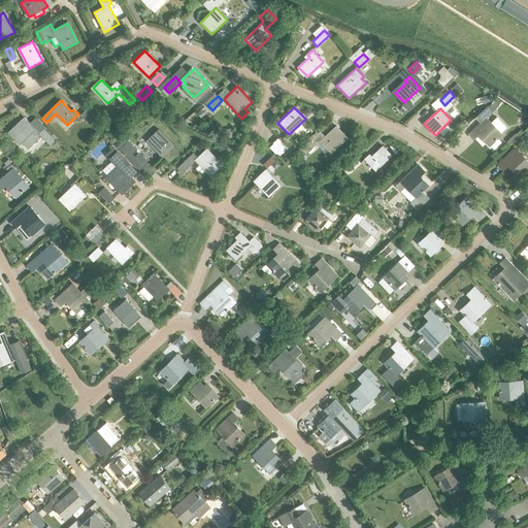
[(81,116),(90,125),(95,121),(86,111),(81,116)]
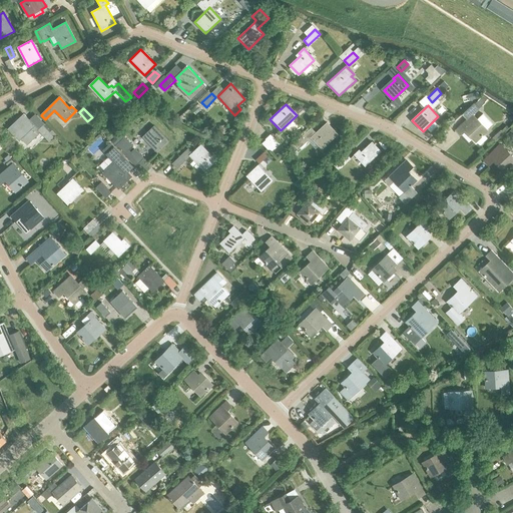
[(46,122),(38,129),(34,125),(24,114),(8,128),(19,139),(20,138),(27,144),(40,131),(49,141),(57,134),(46,122)]
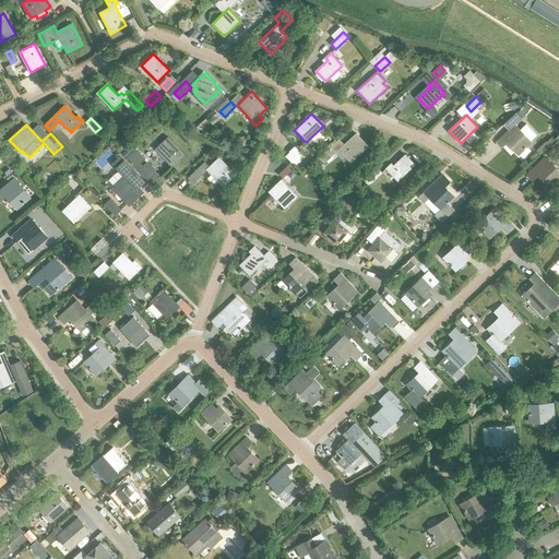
[(519,154),(531,142),(514,125),(497,141),(501,146),(507,142),(519,154)]
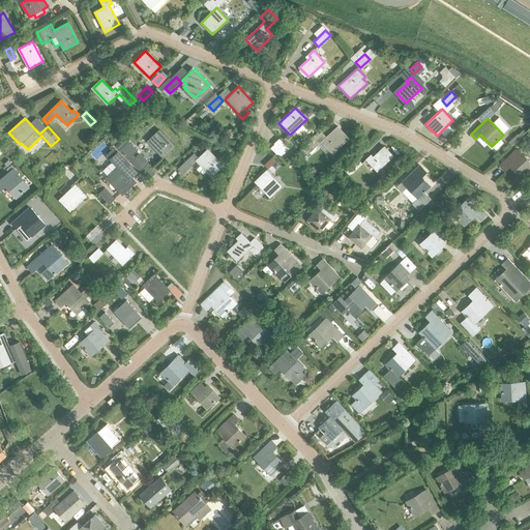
[(322,141),(332,153),(349,138),(337,126),(322,141)]
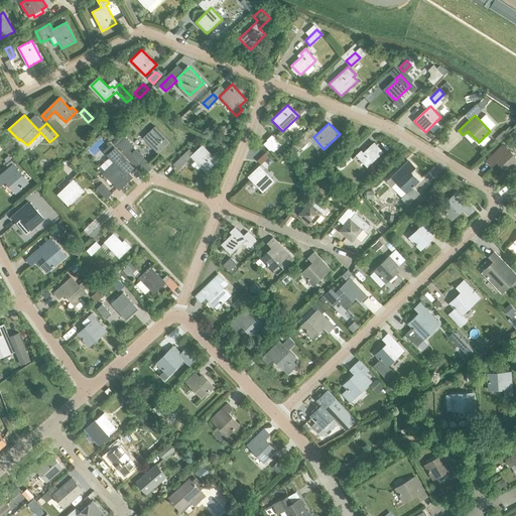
[(143,138),(158,153),(170,142),(155,127),(143,138)]
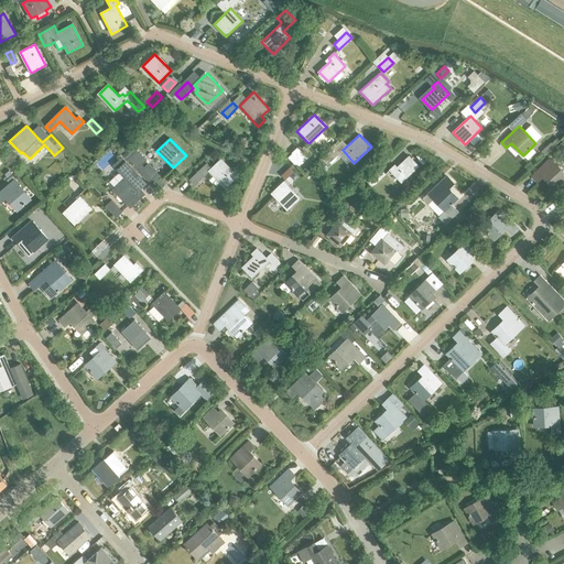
[(293,152),(302,162),(306,158),(297,148),(293,152)]
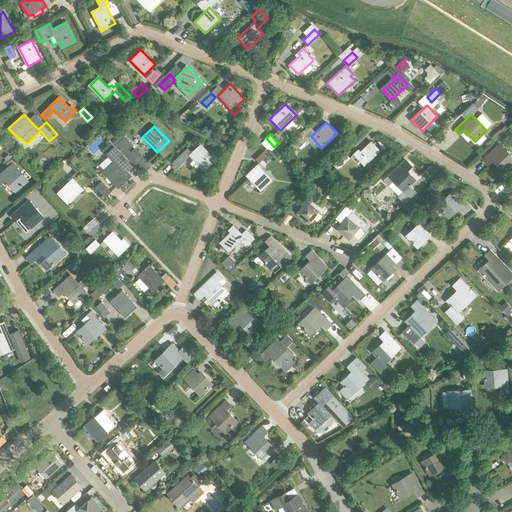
[(293,144),(297,148),(307,140),(302,135),(293,144)]
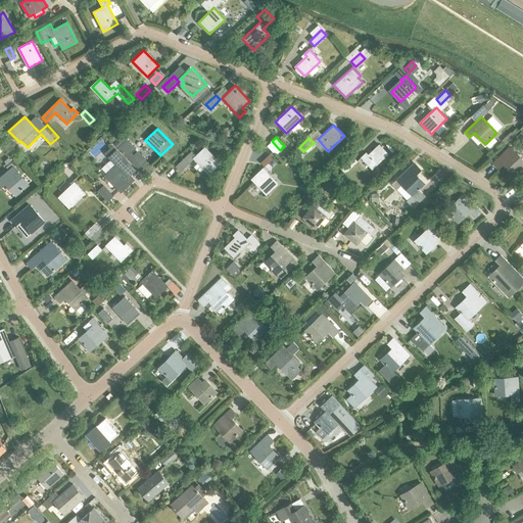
[(372,169),(387,153),(379,145),(374,150),(372,147),(362,157),(372,169)]
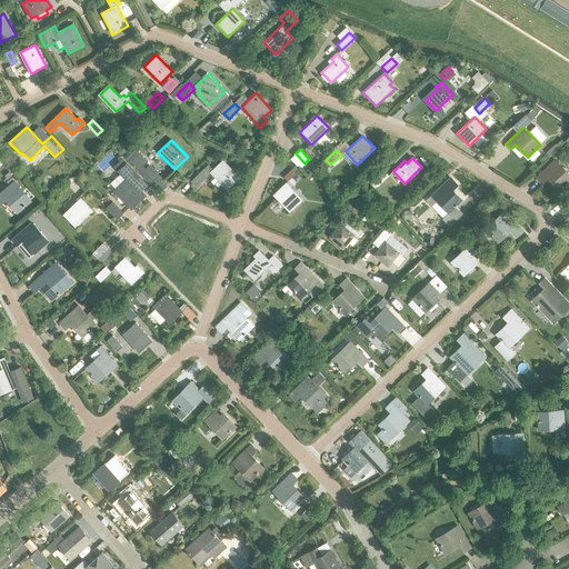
[(227,189),(239,178),(223,160),(213,169),(209,165),(191,181),(196,187),(211,172),(227,189)]
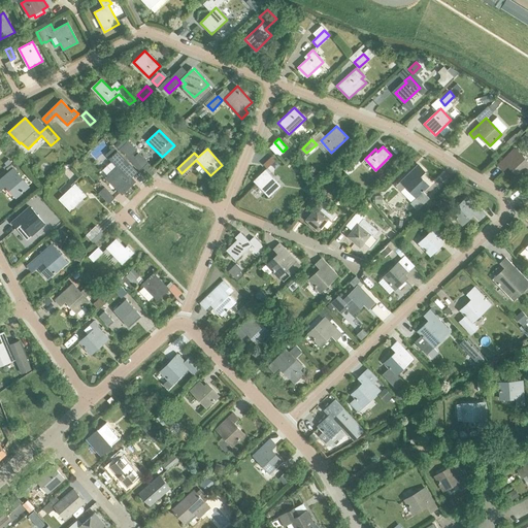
[(519,176),(527,168),(527,162),(516,149),(498,165),(503,170),(508,165),(519,176)]
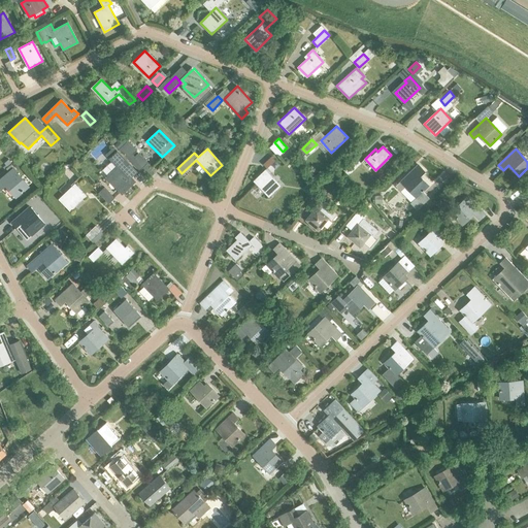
[(134,158),(142,167),(147,163),(138,154),(134,158)]
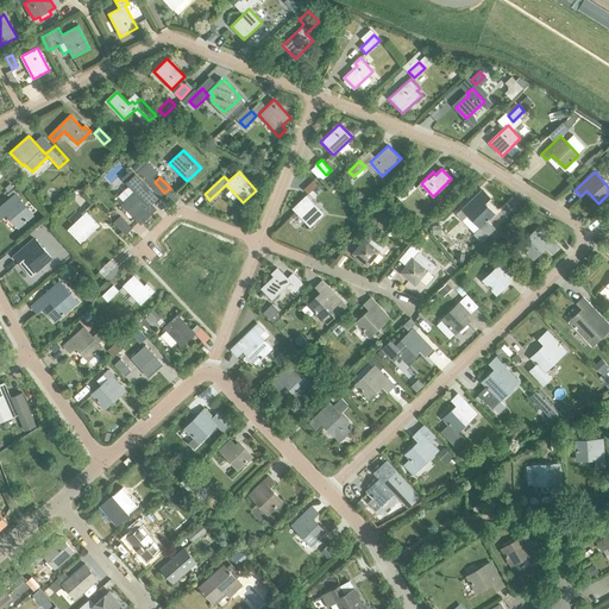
[(303,189),(308,194),(318,186),(313,181),(303,189)]
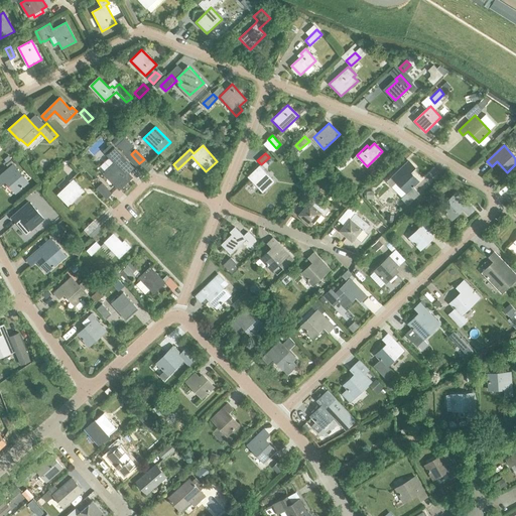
[(113,159),(120,166),(125,162),(118,154),(113,159)]
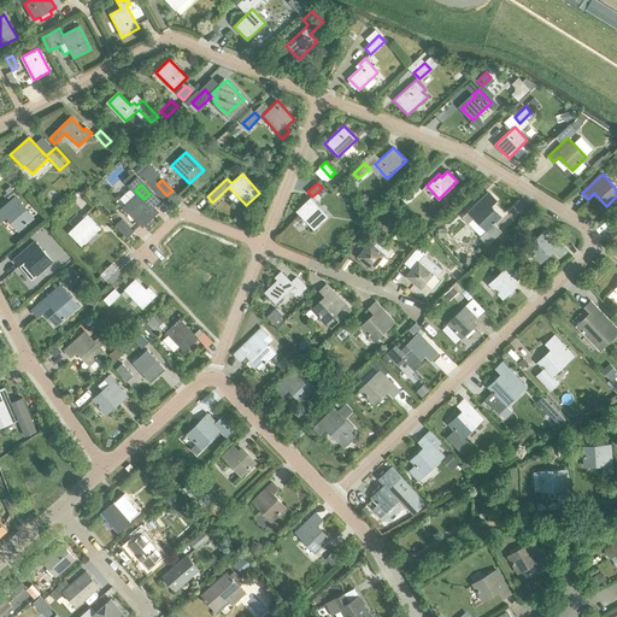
[(405,195),(410,200),(421,191),(416,184),(405,195)]
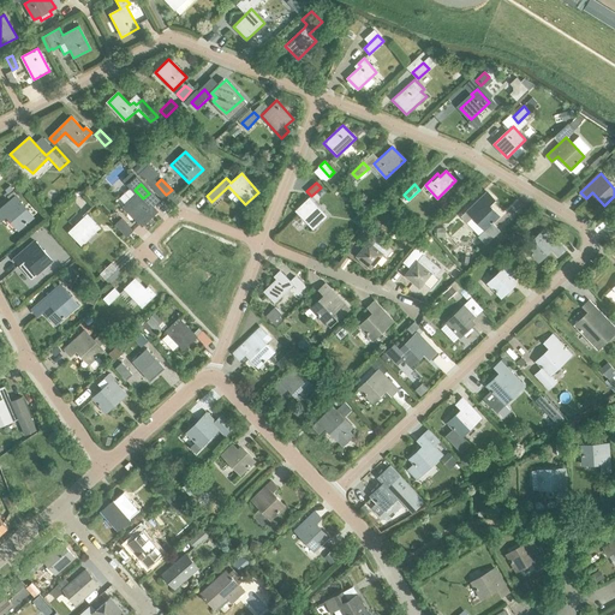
[(499,216),(488,206),(494,201),(487,192),(467,212),(485,230),(481,234),(485,239),(497,228),(491,224),(499,216)]
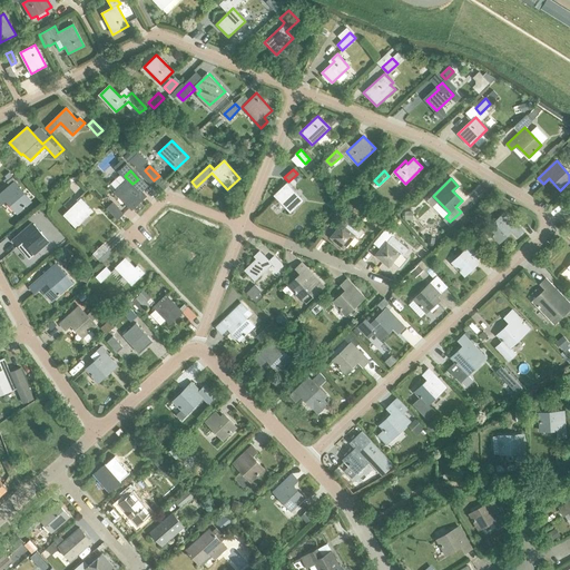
[(115,192),(131,208),(144,197),(127,179),(115,192)]
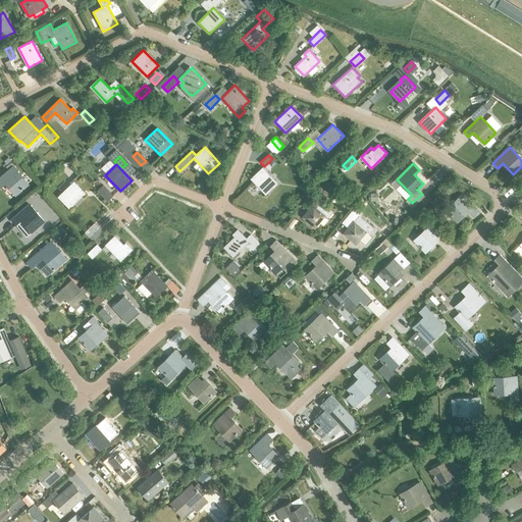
[(15,195),(28,185),(13,167),(0,177),(0,187),(0,188),(5,183),(15,195)]
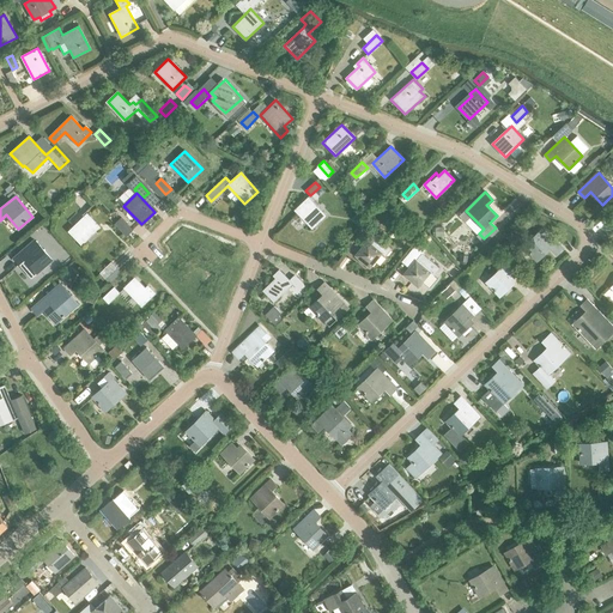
[(295,210),(313,229),(326,216),(308,196),(295,210)]
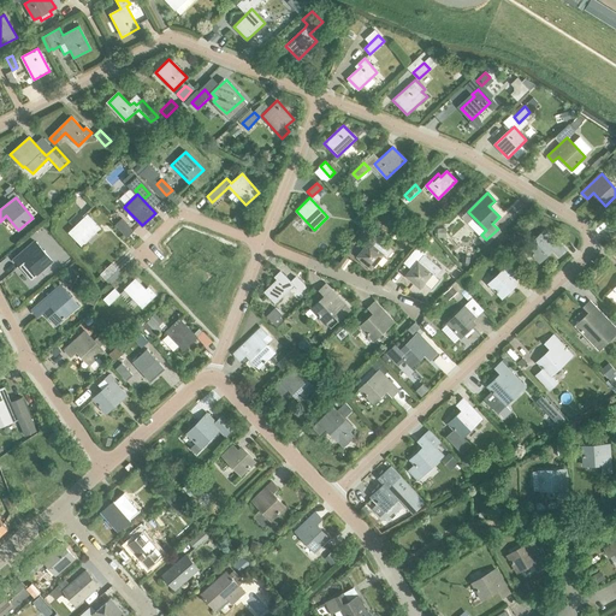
[(70,232),(82,246),(100,229),(86,213),(83,217),(84,218),(70,232)]
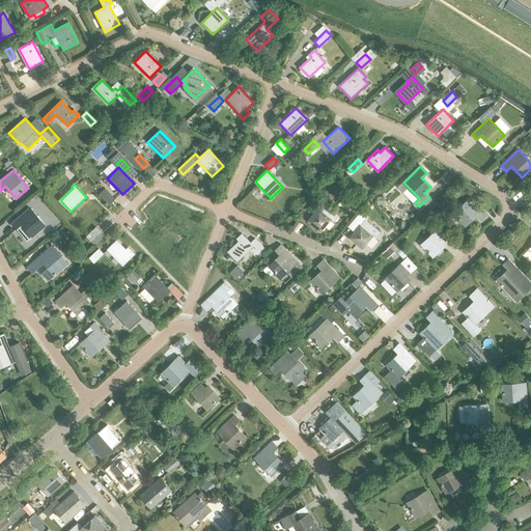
[(476,215),(481,220),(486,215),(470,198),(453,214),(465,226),(476,215)]
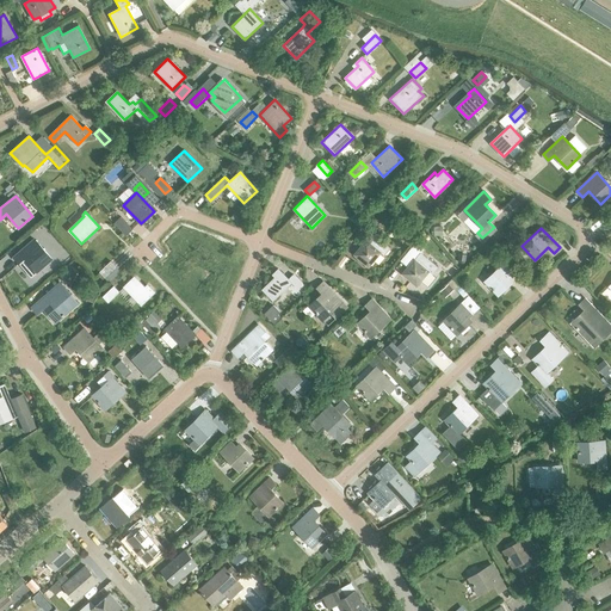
[(384,257),(390,248),(372,234),(366,240),(359,248),(362,250),(356,257),(369,267),(381,253),(384,257)]
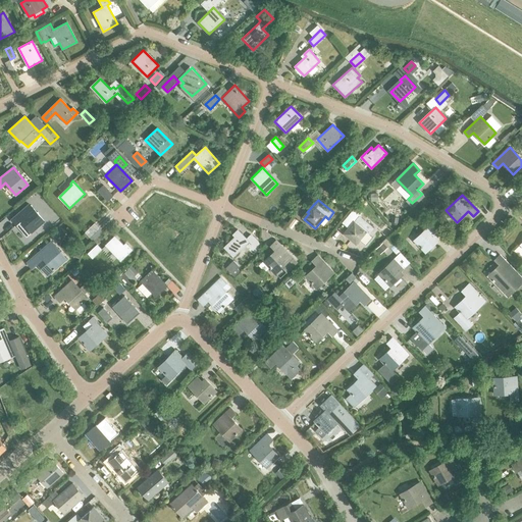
[(32,232),(44,222),(29,205),(11,219),(15,225),(20,220),(32,232)]
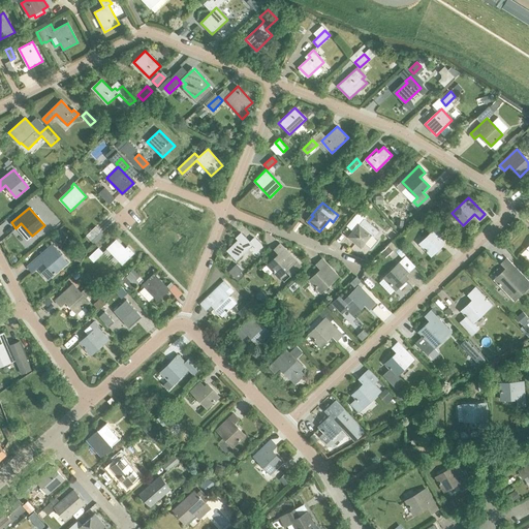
[(374,239),(379,232),(364,219),(359,225),(359,224),(352,231),(354,234),(349,239),(361,248),(371,236),(374,239)]
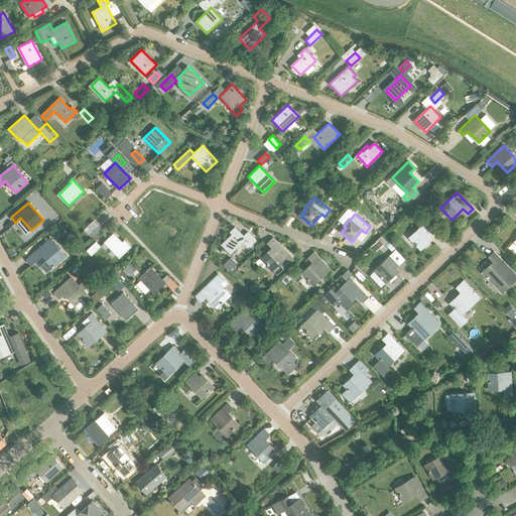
[(85,230),(90,234),(98,226),(94,222),(85,230)]
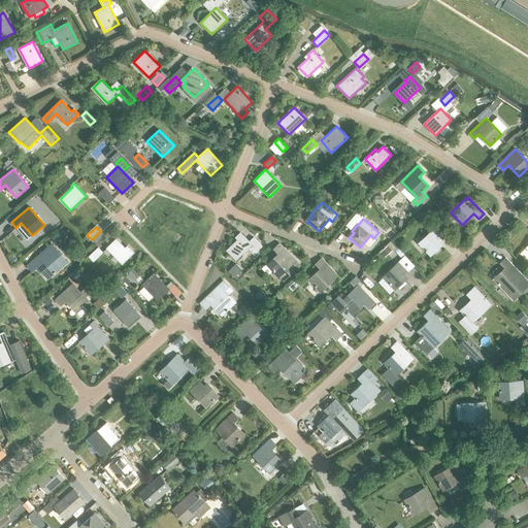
[(419,243),(430,256),(440,245),(438,242),(444,237),(435,228),(419,243)]
